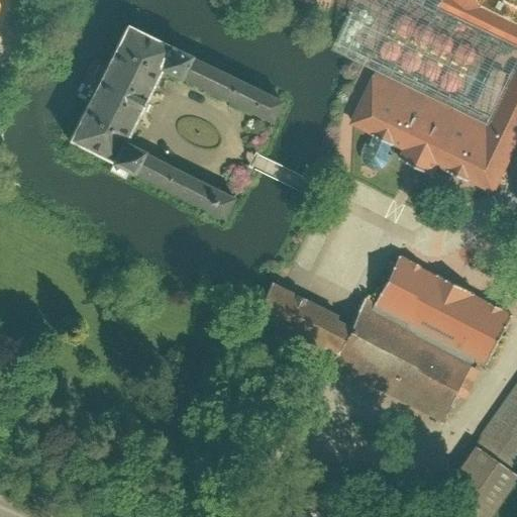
[(440,0),(353,0),(348,12),(327,61),(373,81),(489,132),(516,70),(516,47),(439,14),(445,2),(440,0)]
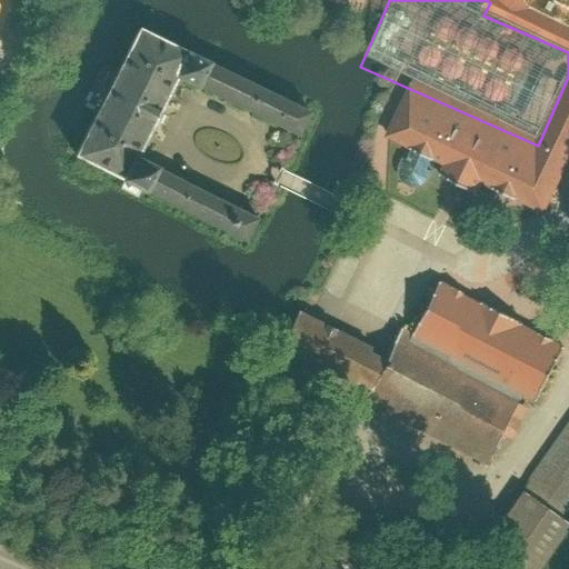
[(568,0),(485,0),(490,2),(483,16),(568,52),(568,0)]
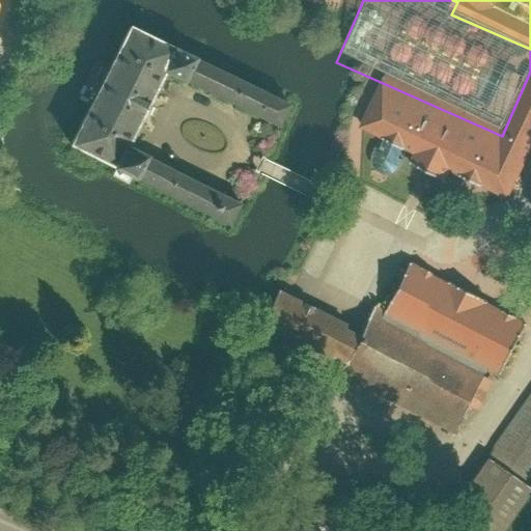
[(294,106),(130,25),(67,149),(228,229),(241,203),(126,147),(143,110),(162,74),(280,132),(294,106)]
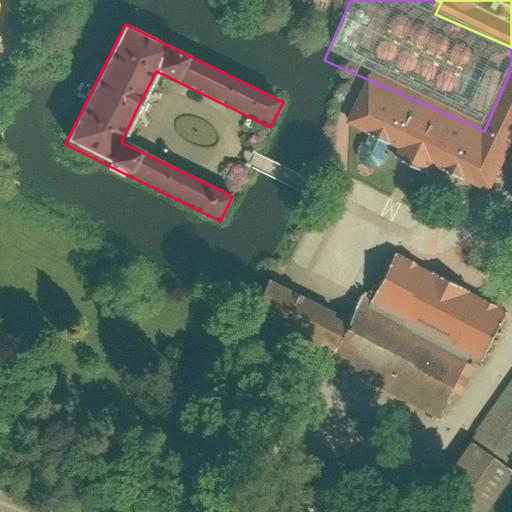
[(386,160),(391,149),(400,153),(395,163),(430,179),(437,166),(496,193),(511,159),(511,69),(484,131),(369,80),(348,128),(370,138),(363,154),(370,163),(386,160)]
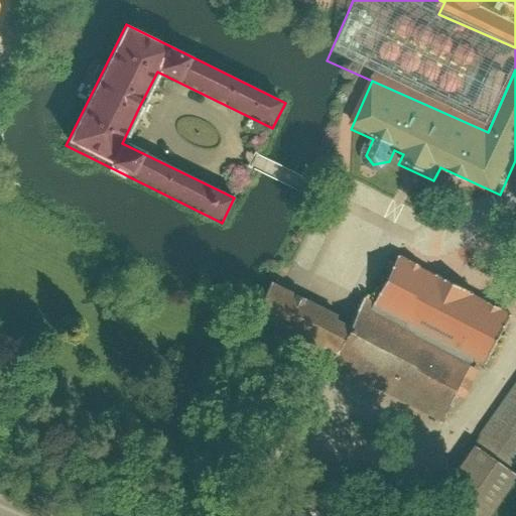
[(395,256),(370,307),(475,360),(489,365),(514,315),(395,256)]
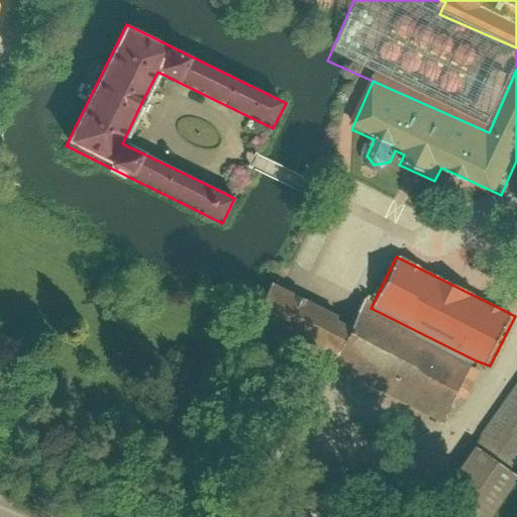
[(443,424),(476,360),(371,308),(362,303),(353,319),(344,315),(269,277),(249,316),(325,353),(331,356),(326,366),(443,424)]
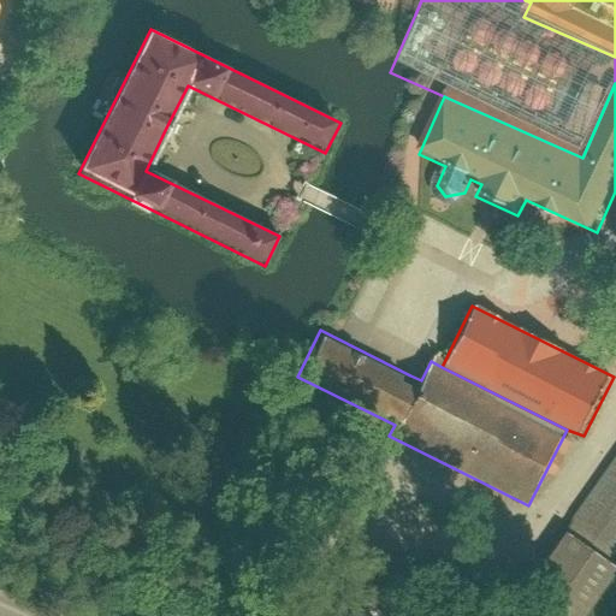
[(582,615),(615,569),(615,463),(538,573),(511,554),(478,600),(498,615),(582,615)]
